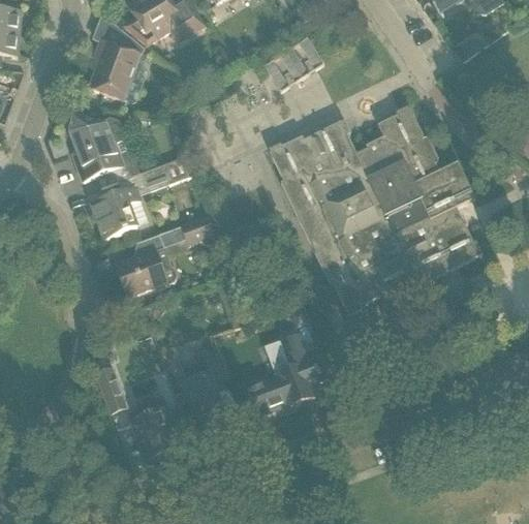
[(136,18),(124,26),(146,44),(156,38),(169,30),(180,23),(187,35),(204,25),(187,0),(134,0),(127,4),(136,18)]
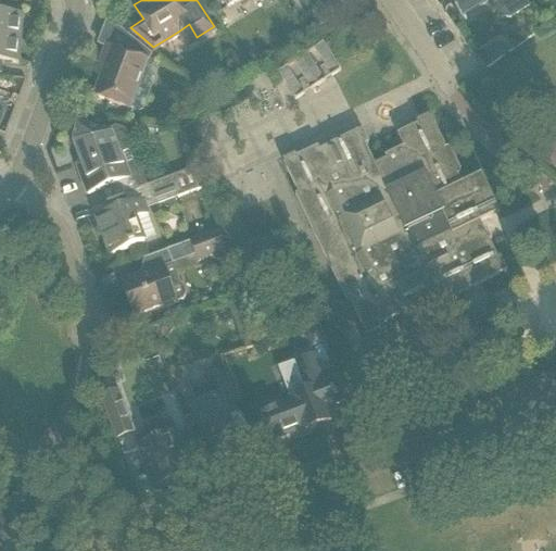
[(321,20),(343,5),(339,0),(321,0),(313,5),(321,20)]
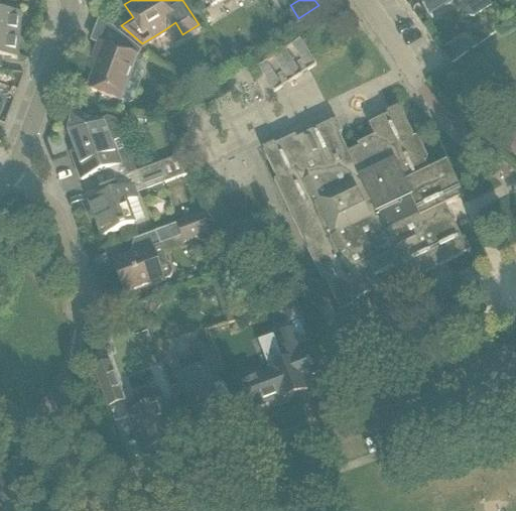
[(423,0),(429,10),(445,0),(458,0),(465,11),(473,13),(493,1),(492,0),(423,0)]
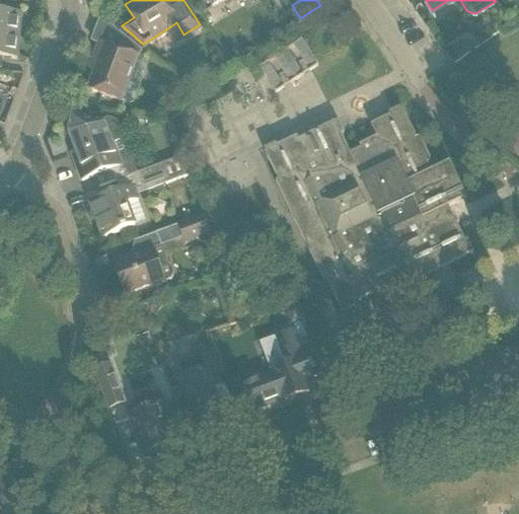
[(21,9),(7,8),(0,7),(0,29),(19,31),(21,9)]
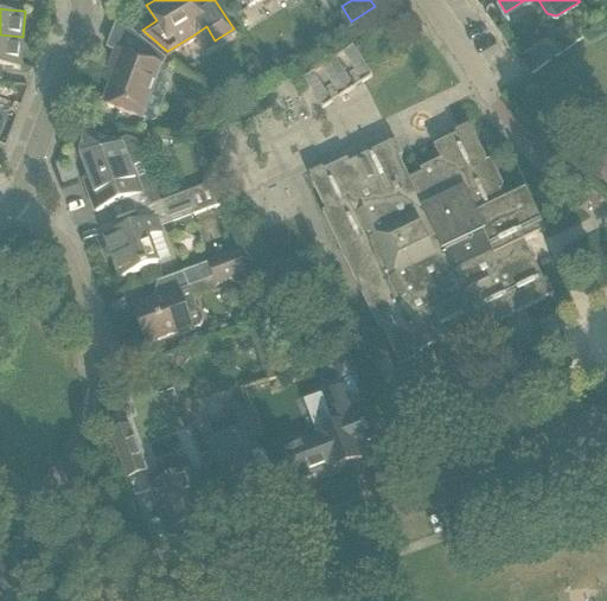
[(20,64),(23,37),(0,34),(0,62),(2,63),(20,64)]
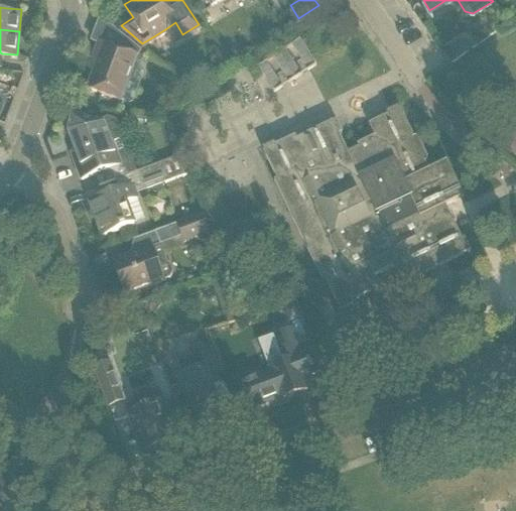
[(140,47),(135,42),(120,29),(114,43),(99,38),(92,57),(97,59),(88,86),(121,98),(140,47)]
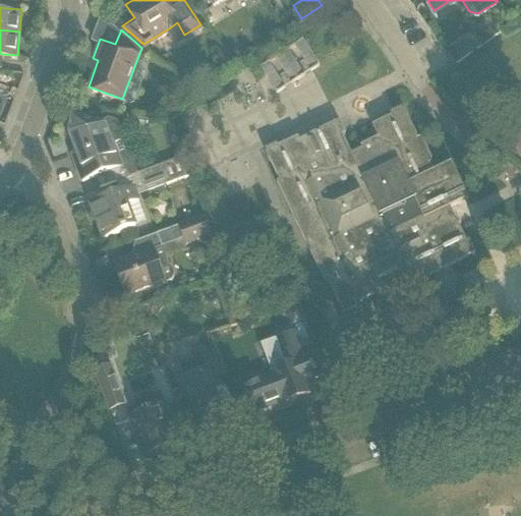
[(481,43),(474,33),(465,32),(445,47),(455,61),(481,43)]
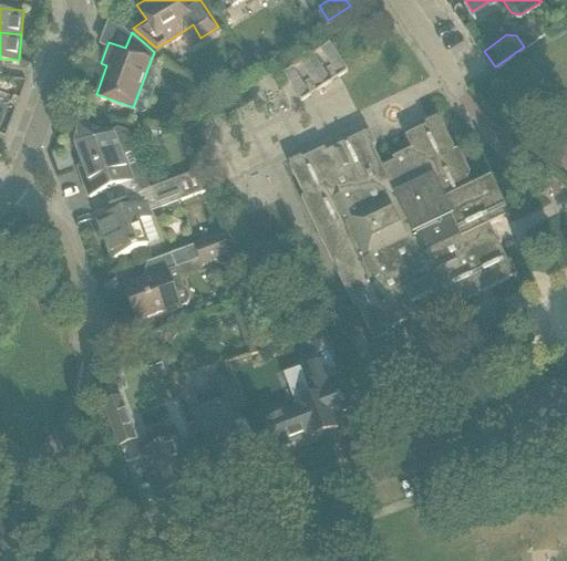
[(281,68),(300,95),(344,65),(327,39),(281,68)]
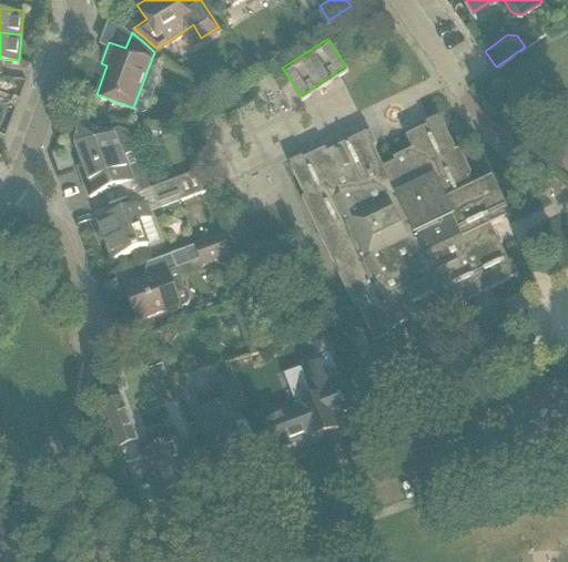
[(458,145),(455,146),(440,115),(405,132),(412,145),(392,155),(395,161),(384,166),(366,129),(326,149),(324,145),(290,162),(304,193),(302,194),(318,230),(324,226),(343,266),(337,269),(354,304),(357,303),(373,334),(415,313),(419,323),(452,307),(450,304),(515,273),(490,222),(505,214),(510,212),(492,173),(472,182),(468,174),(470,170),(458,145)]
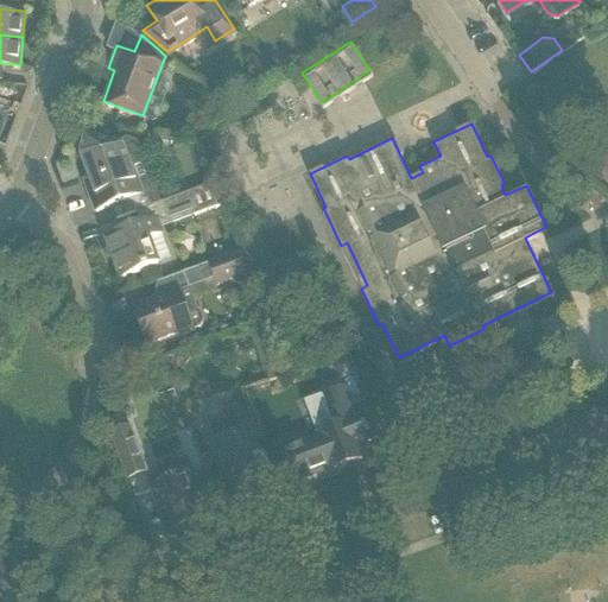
[(120,143),(119,140),(84,133),(80,152),(93,185),(88,187),(95,207),(131,194),(135,206),(135,207),(151,202),(150,201),(147,192),(141,194),(130,160),(135,158),(141,149),(138,138),(127,134),(120,137),(122,143),(120,143)]
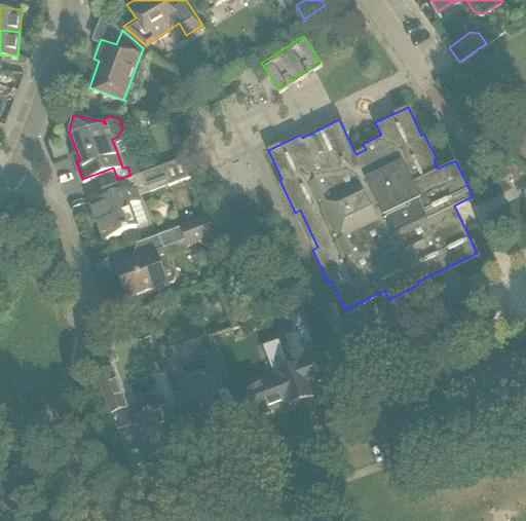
[(111,194),(91,201),(104,236),(123,229),(138,224),(137,221),(148,218),(141,198),(139,193),(191,174),(184,154),(139,172),(130,175),(135,186),(122,190),(111,194)]
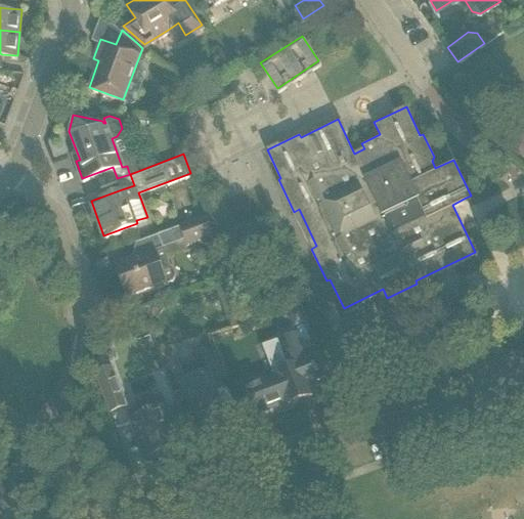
[(132,253),(113,260),(125,294),(154,283),(155,286),(168,280),(173,278),(175,274),(163,245),(184,236),(186,244),(201,239),(201,241),(214,235),(206,213),(201,215),(201,214),(149,234),(154,246),(132,253)]
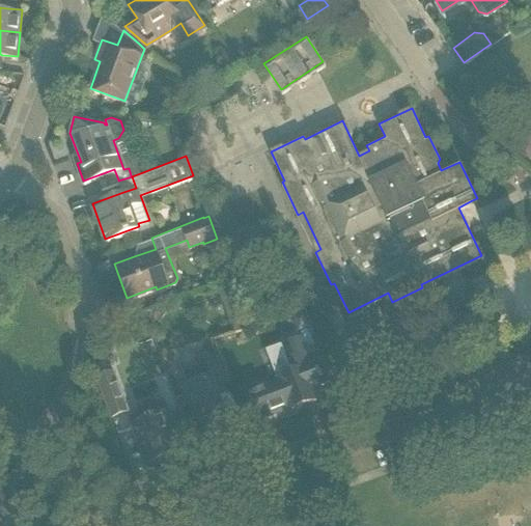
[(231,282),(218,287),(220,294),(229,298),(236,295),(231,282)]
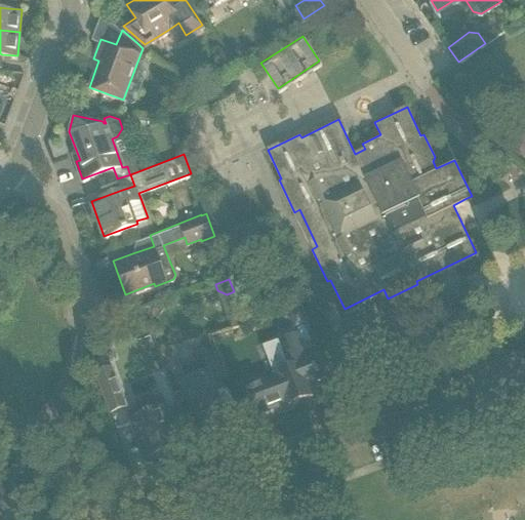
[(304,282),(298,284),(305,295),(315,291),(309,279),(304,282)]
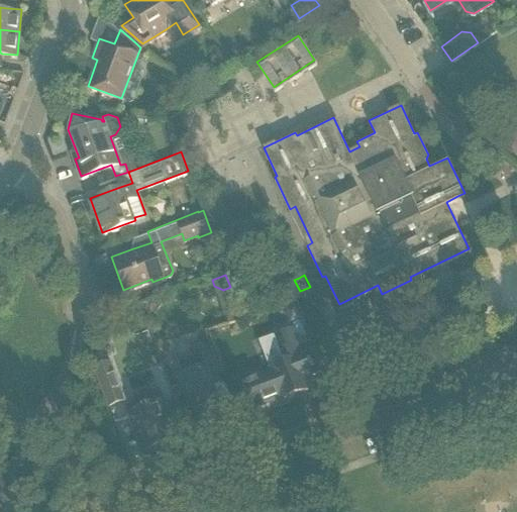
[(229,306),(224,314),(226,320),(240,315),(236,304),(229,306)]
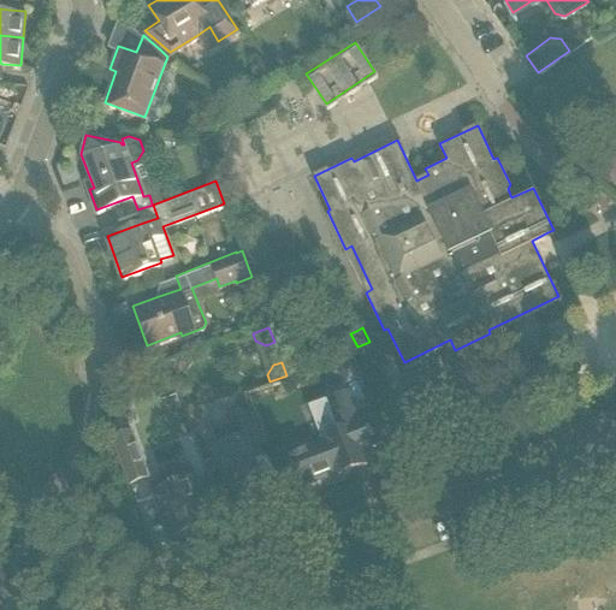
[(367,461),(360,443),(368,439),(369,444),(384,438),(374,412),(360,416),(349,388),(326,397),(338,428),(323,434),(325,444),(308,450),(306,444),(286,451),(298,483),(335,469),(336,472),(367,461)]
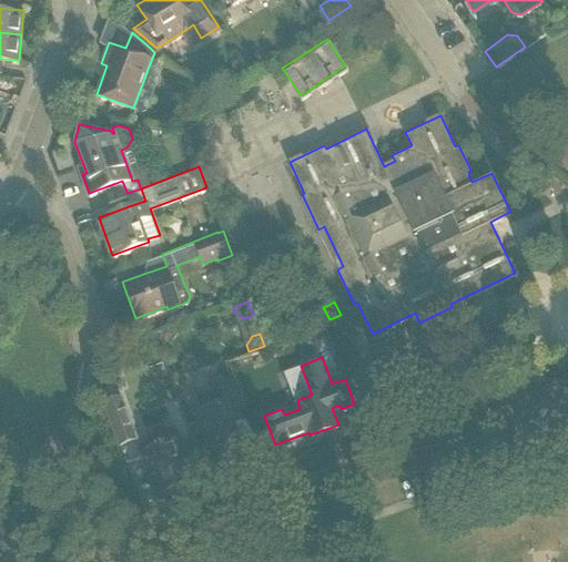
[(233,419),(246,415),(234,384),(220,389),(223,399),(200,408),(210,435),(208,435),(220,469),(249,458),(233,419)]
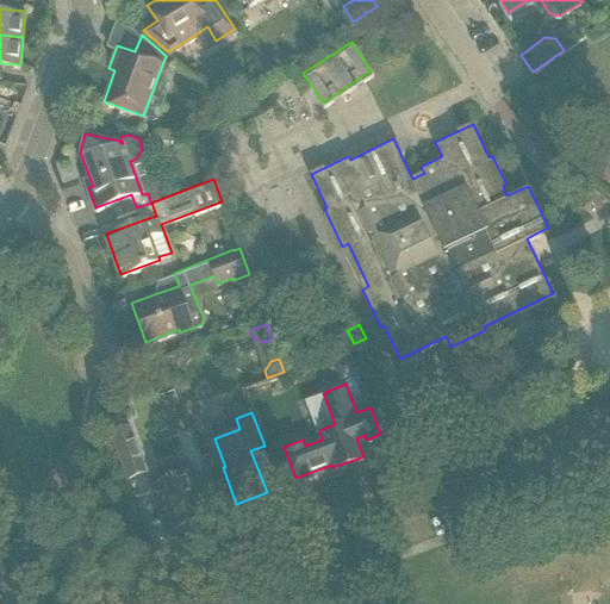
[(128,474),(145,468),(129,423),(111,430),(128,474)]
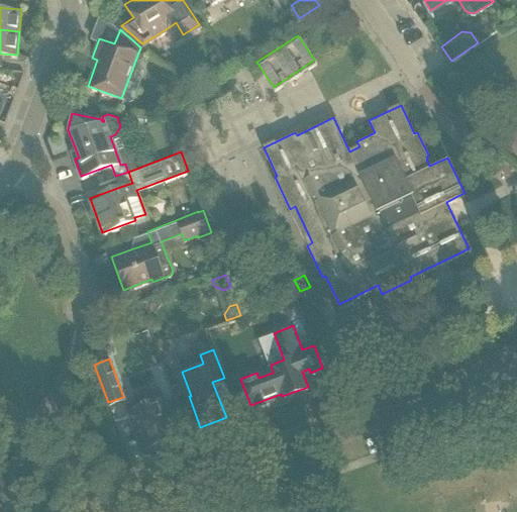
[(158,386),(151,389),(150,386),(139,390),(140,393),(134,395),(139,407),(127,411),(134,430),(140,428),(147,446),(178,435),(164,398),(162,398),(158,386)]
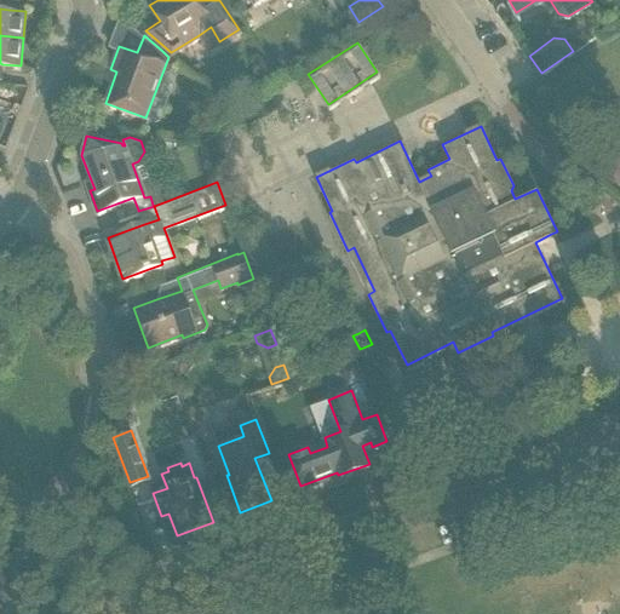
[(90,603),(97,591),(84,585),(78,597),(90,603)]
